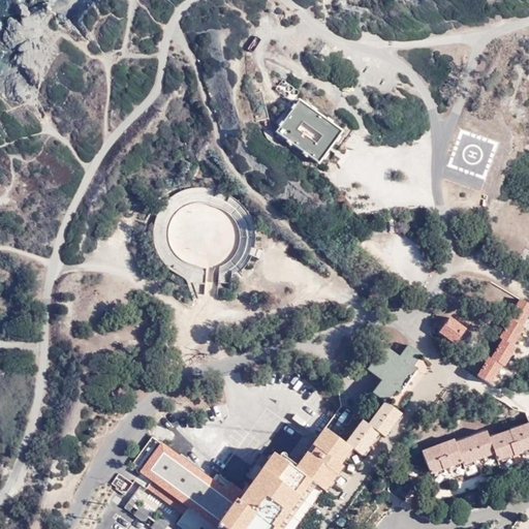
[(278,133),(284,138),(318,163),(341,131),(300,100),(276,131),(278,133)]
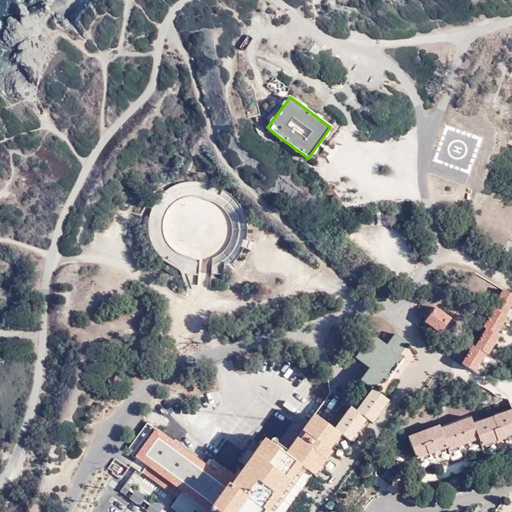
[(173,266),(198,274),(199,260),(179,253),(170,246),(164,237),(163,224),(166,213),(172,205),(182,198),(193,196),(208,200),(220,205),(227,213),(231,221),(232,234),(227,247),(218,256),(212,259),(211,274),(225,274),(225,269),(234,262),(243,247),(247,233),(247,221),(240,204),(231,196),(221,190),(205,183),(191,181),(181,183),(165,190),(156,200),(150,212),(148,225),(151,240),(159,255),(173,266)]
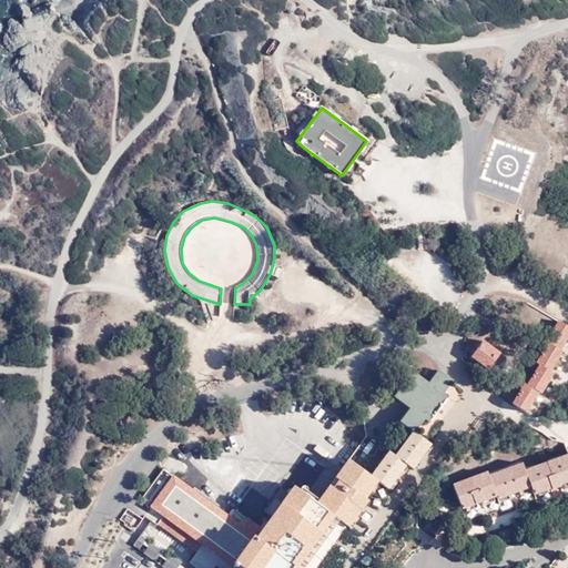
[(513,404),(525,412),(537,392),(540,393),(553,373),(549,371),(561,350),(559,348),(567,334),(567,326),(558,321),(546,341),(547,344),(536,363),(539,365),(527,384),(525,384),(513,404)]
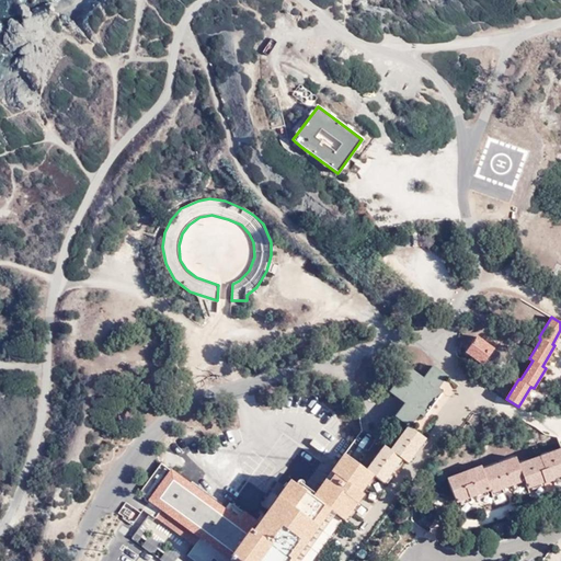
[(483,364),(494,348),(478,336),(466,353),(483,364)]
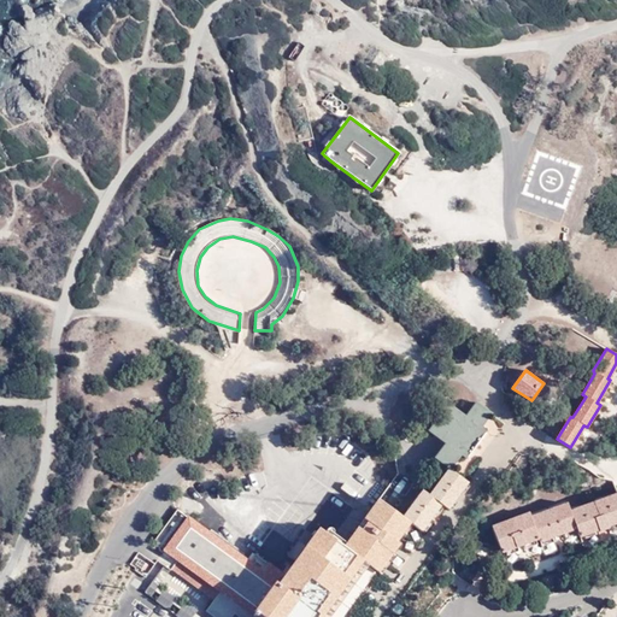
[(492,413),(476,401),(465,416),(448,403),(428,432),(444,442),(434,457),(447,468),(427,494),(421,489),(401,516),(377,499),(342,546),(318,529),(305,546),(298,540),(286,554),(294,562),(282,579),(278,576),(280,573),(268,563),(262,571),(187,517),(156,558),(170,569),(177,559),(222,594),(217,600),(239,616),(241,613),(245,616),(333,616),(370,566),(378,573),(400,544),(394,539),(407,521),(422,532),(441,505),(448,510),(469,483),(451,470),(460,456),(466,459),(487,433),(481,428),(492,413)]
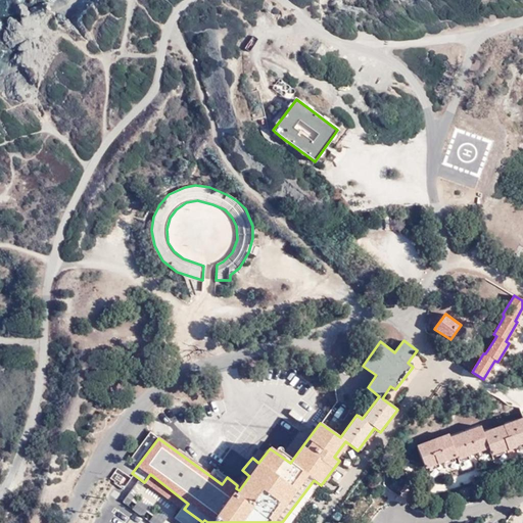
[(290,401),(283,408),(292,419),(299,413),(290,401)]
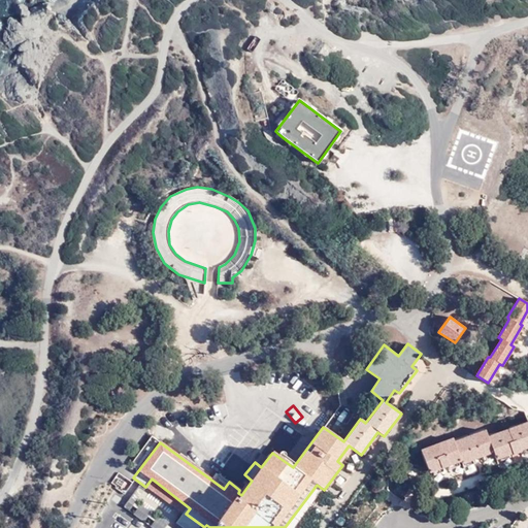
[(527,423),(527,422),(488,436),(485,430),(453,442),(452,439),(421,450),(428,472),(460,462),(461,464),(492,454),(495,459),(510,454),(514,456),(521,453),(521,450),(527,447),(527,423)]
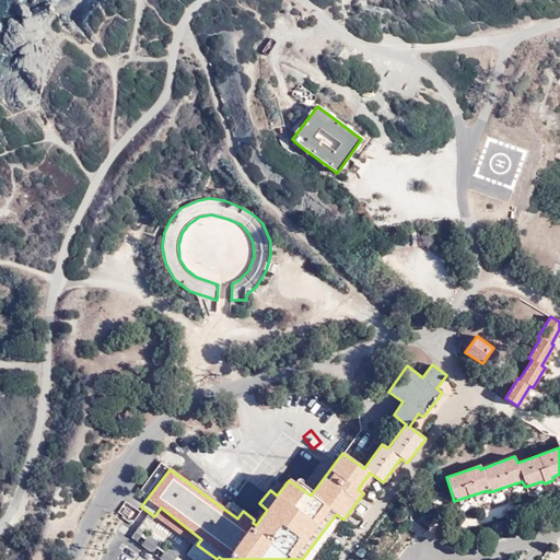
[(195,480),(199,471),(184,463),(178,471),(195,480)]
